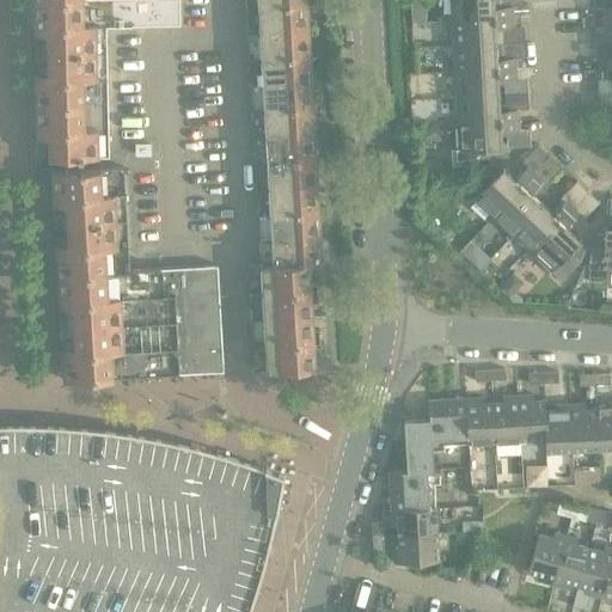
[(179,0),(18,0),(20,104),(28,104),(28,132),(36,132),(36,138),(34,138),(35,161),(32,161),(32,171),(42,171),(42,158),(109,157),(109,129),(129,129),(128,26),(181,25),(179,0)]
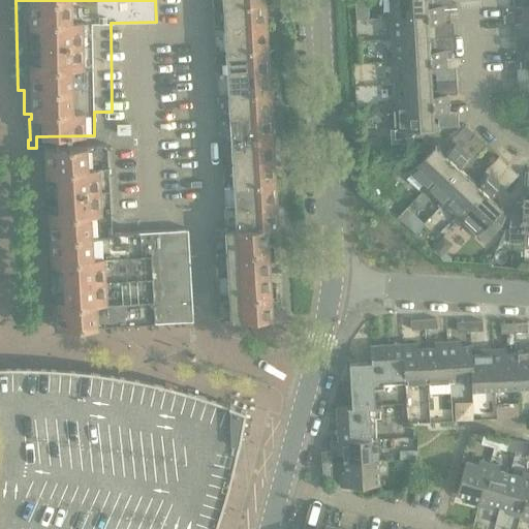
[(384,13),(384,18),(443,14),(443,13),(442,6),(427,6),(427,0),(390,0),(391,13),(384,13)]
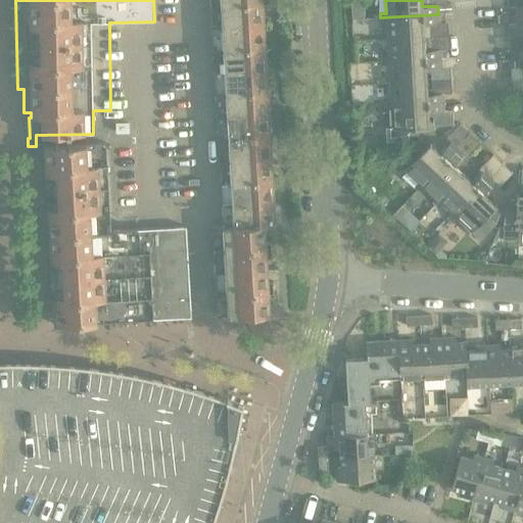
[(263,4),(210,6),(211,29),(264,26),(263,4)]
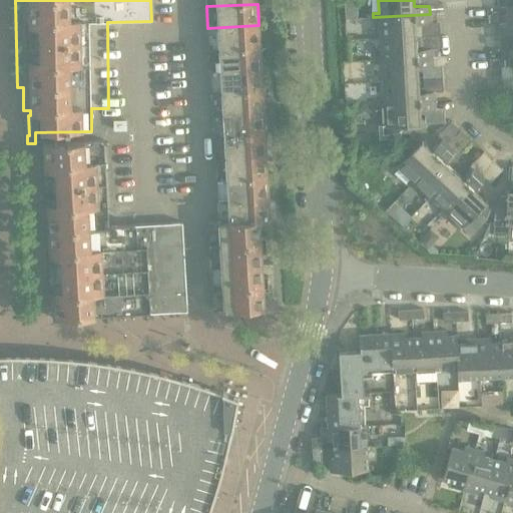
[(443,5),(429,6),(430,13),(444,12),(443,5)]
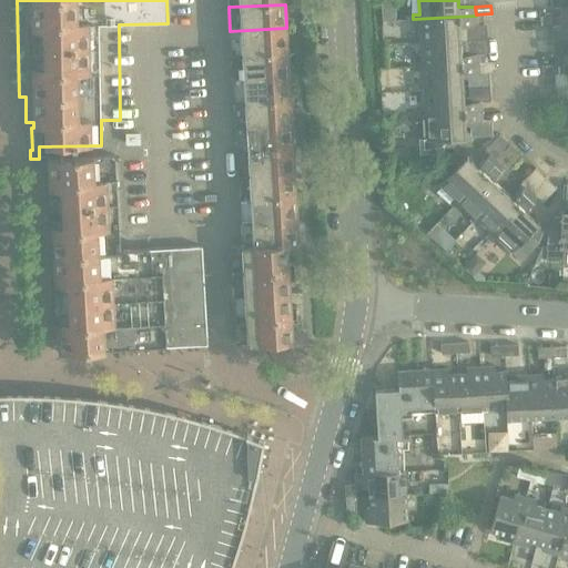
[(476,16),(413,19),(413,23),(419,23),(421,42),(460,40),(459,26),(476,24),(476,16)]
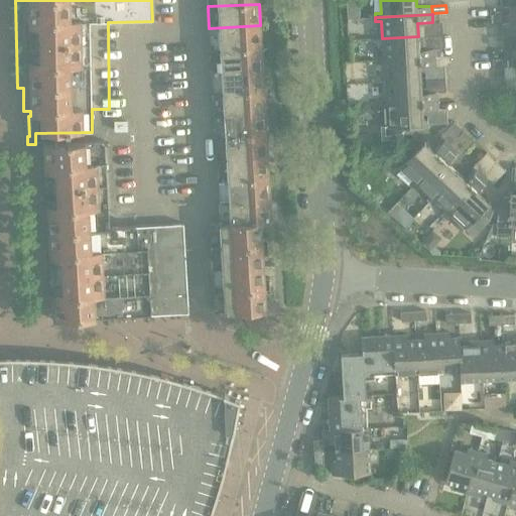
[(260,25),(209,28),(210,50),(262,47),(260,25)]
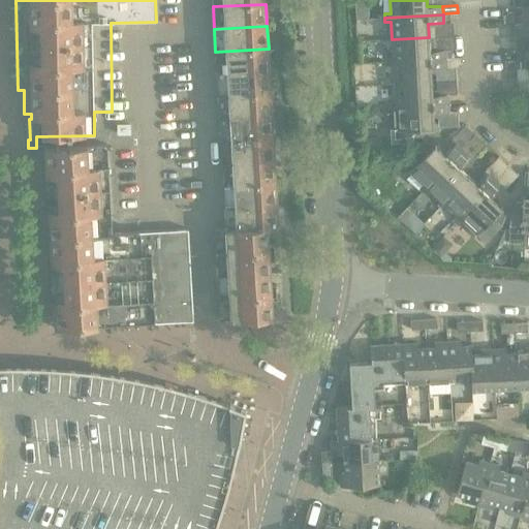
[(386,58),(386,62),(445,59),(445,51),(430,51),(429,37),(392,39),(393,58),(386,58)]
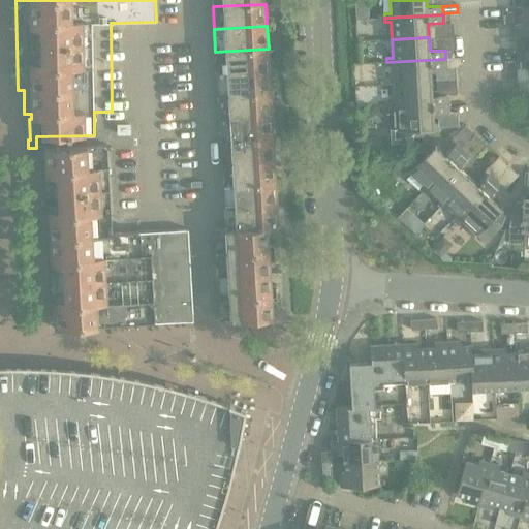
[(269,49),(215,52),(216,73),(270,70),(269,49)]
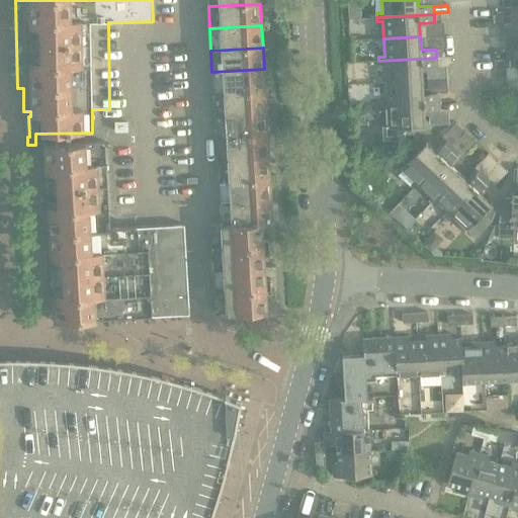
[(436,58),(378,61),(378,65),(385,65),(386,83),(423,80),(422,67),(437,67),(436,58)]
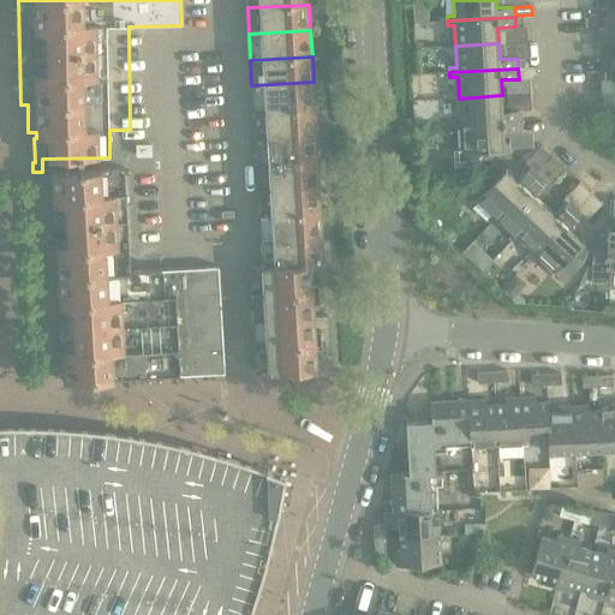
[(314,82),(251,85),(254,112),(315,108),(314,82)]
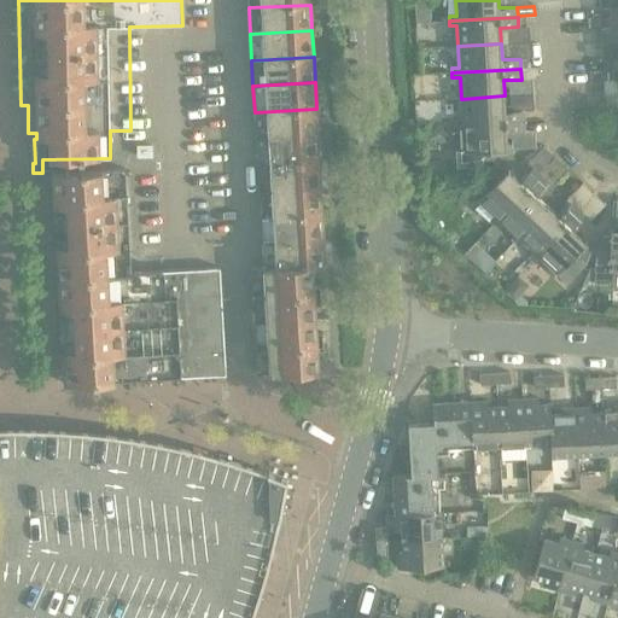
[(454,121),(455,124),(524,121),(523,111),(505,111),(505,95),(461,99),(462,120),(454,121)]
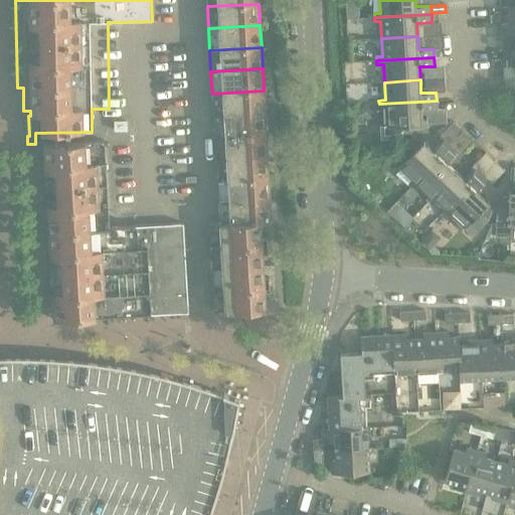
[(264,91),(212,94),(213,115),(265,112),(264,91)]
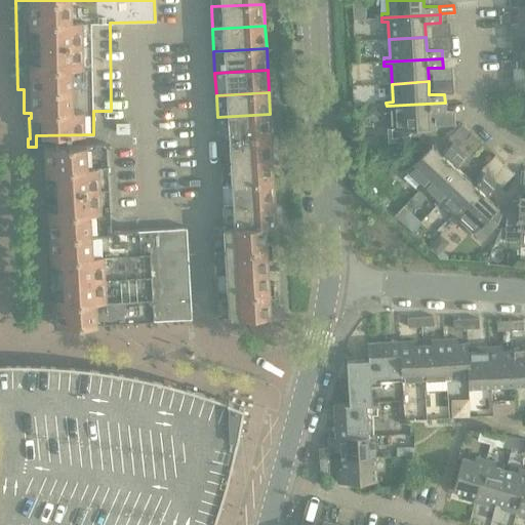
[(445,103),(387,106),(387,110),(393,110),(394,129),(388,129),(389,144),(411,138),(410,128),(431,127),(430,113),(445,112),(445,103)]
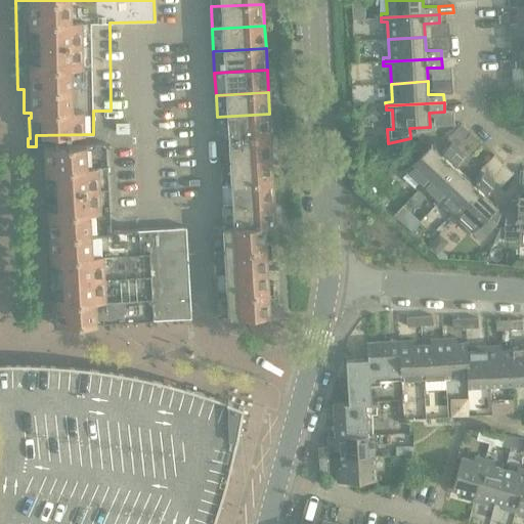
[(269,114),(217,117),(218,139),(271,136),(269,114)]
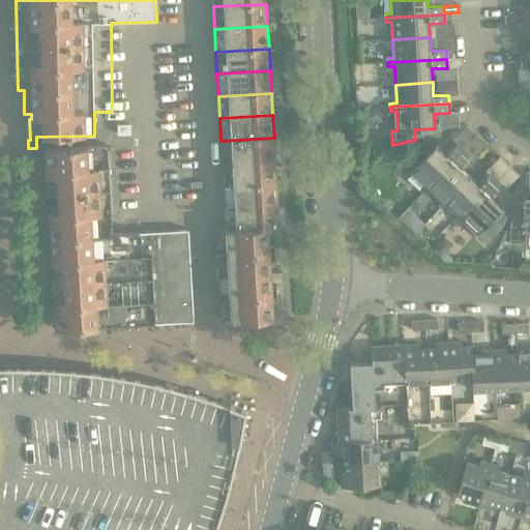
[(118,125),(118,135),(130,135),(130,125),(118,125)]
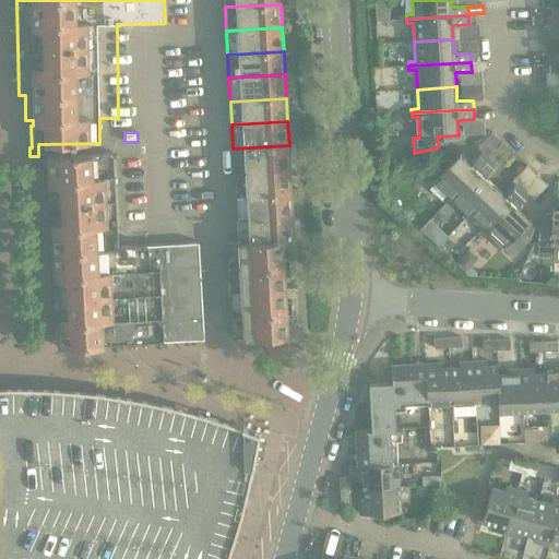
[(460,153),(433,181),(448,195),(443,201),(447,204),(503,143),(492,132),(477,149),(482,152),(471,164),(460,153)]
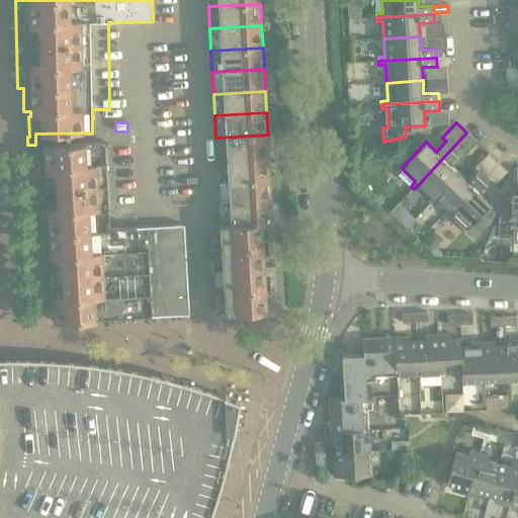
[(466,133),(414,189),(417,191),(421,187),(434,199),(458,173),(449,164),(459,153),(462,157),(477,142),(466,133)]
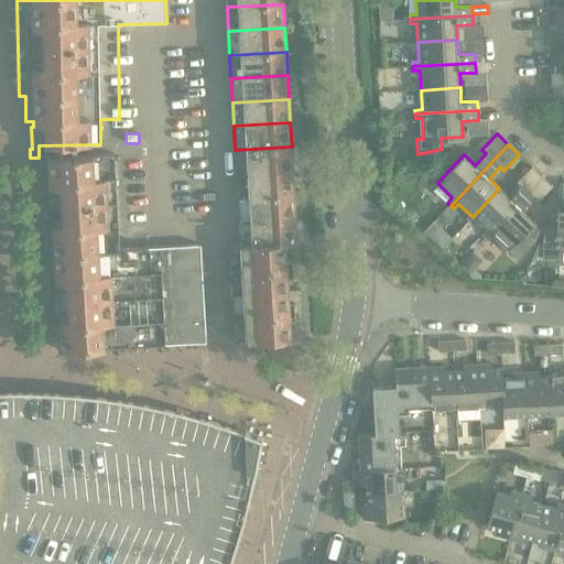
[(292,147),(235,150),(236,174),(293,171),(292,147)]
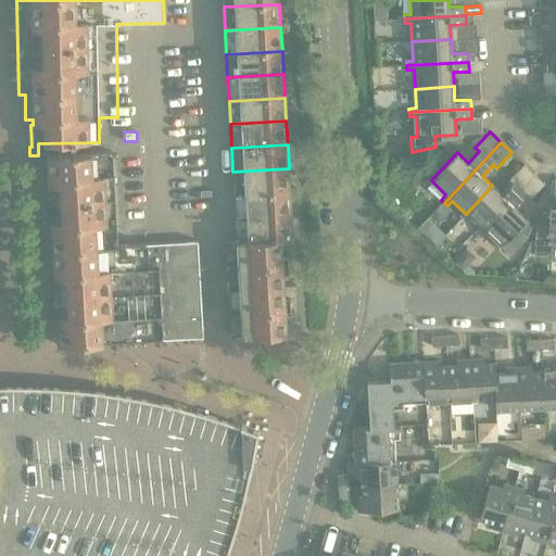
[(48,210),(46,210),(46,217),(50,217),(54,285),(50,286),(51,293),(52,293),(53,311),(55,311),(58,346),(203,338),(198,241),(118,247),(113,152),(47,156),(49,191),(47,191),(48,210)]
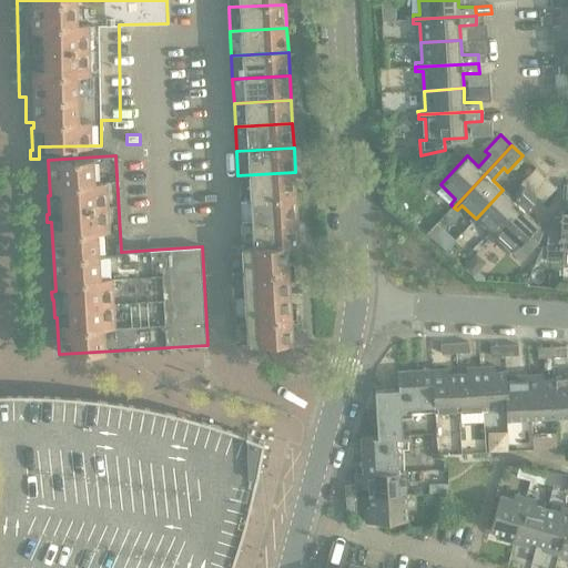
[(503,190),(476,219),(490,232),(485,236),(488,240),(546,179),(536,168),(520,184),(525,188),(514,199),(503,190)]
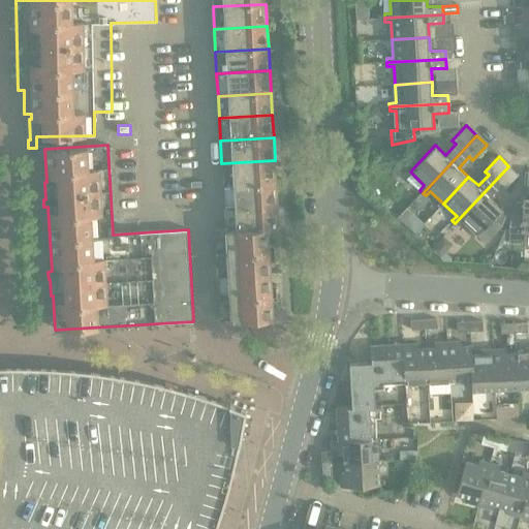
[(275,160),(221,163),(223,186),(276,183),(275,160)]
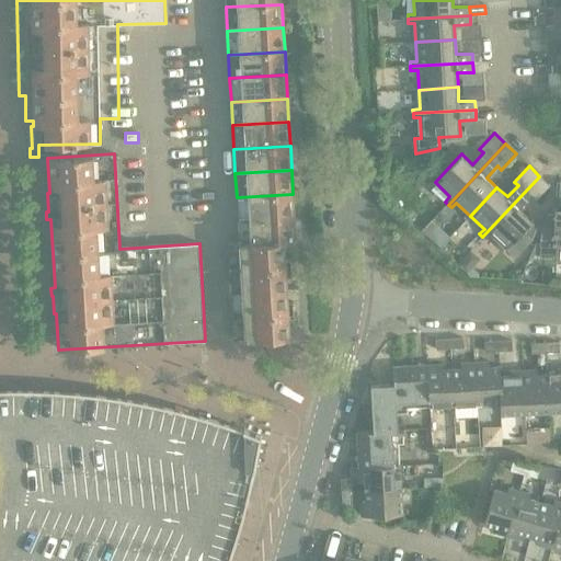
[(539,176),(482,237),(485,240),(491,235),(515,258),(531,240),(522,231),(533,220),(521,209),(531,198),(536,202),(550,186),(539,176)]
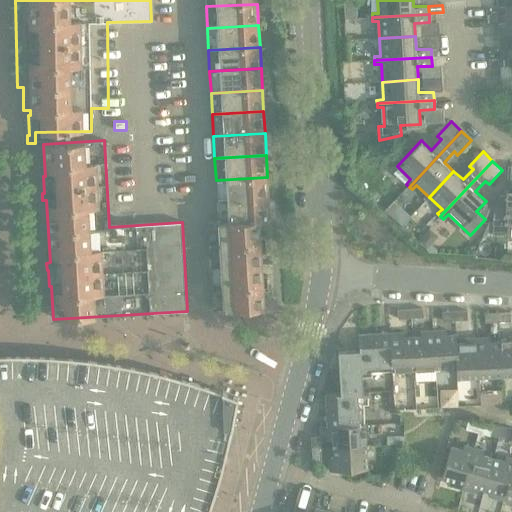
[(267,177),(216,180),(217,201),(268,198),(267,177)]
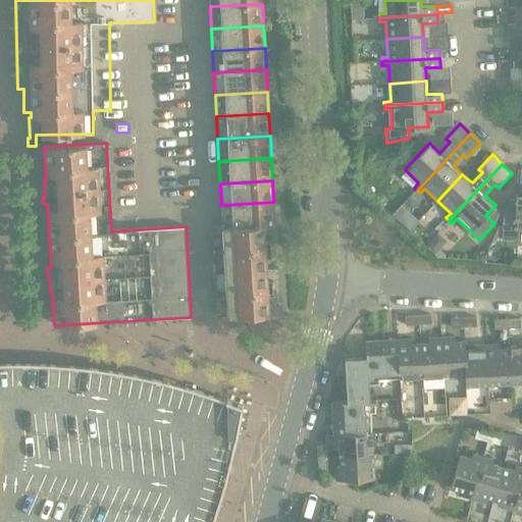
[(509,200),(504,214),(503,239),(518,240),(518,230),(521,229),(521,193),(517,194),(516,200),(509,200)]
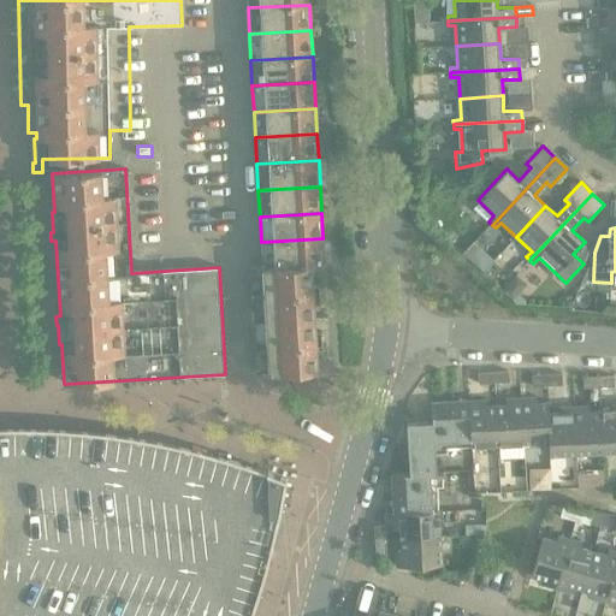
[(261,242),(262,267),(262,268),(306,266),(306,267),(312,267),(324,266),(323,238),(261,242)]
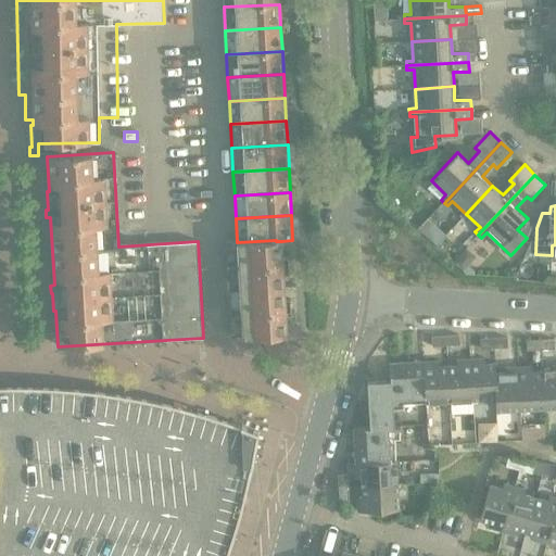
[(225,242),(227,266),(288,263),(288,252),(282,253),(281,241),(276,241),(276,240),(237,242),(237,241),(225,242)]
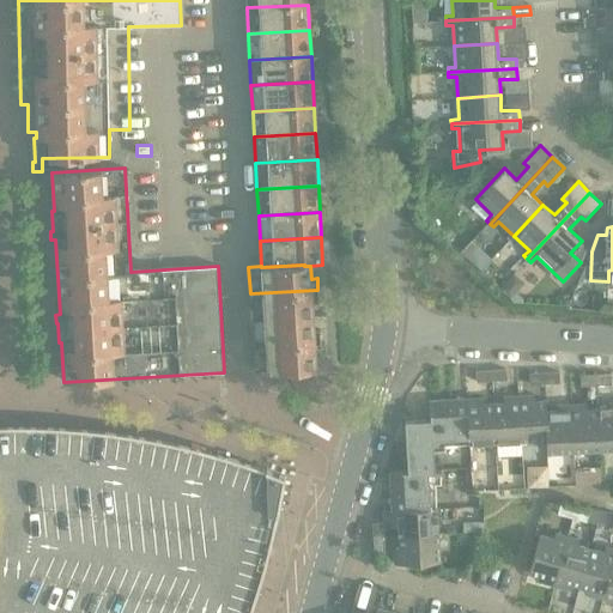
[(317,290),(250,293),(252,320),(313,316),(313,302),(319,302),(317,290)]
